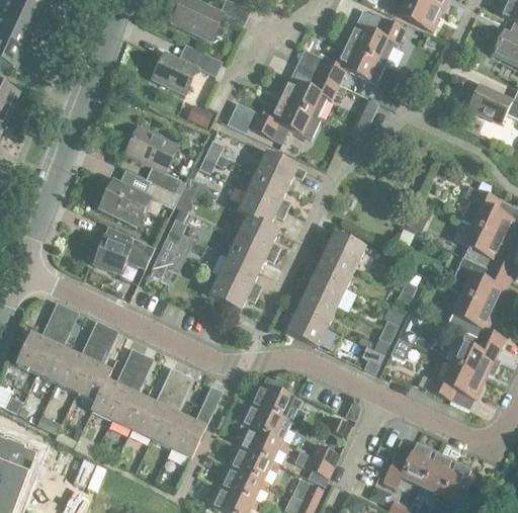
[(0,4),(0,13),(33,29),(42,11),(17,0),(3,0),(1,5),(0,4)]
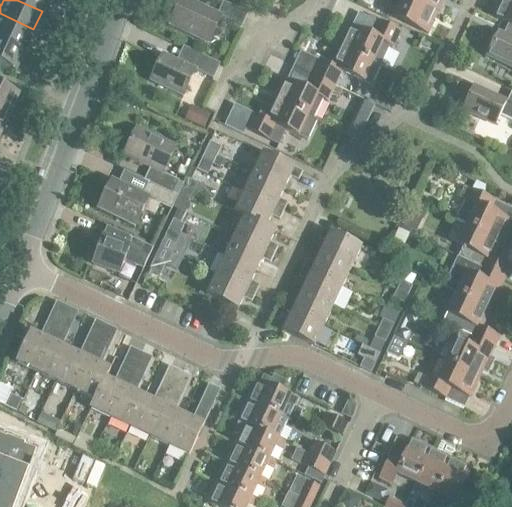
[(17,0),(42,11),(47,0),(17,0)]
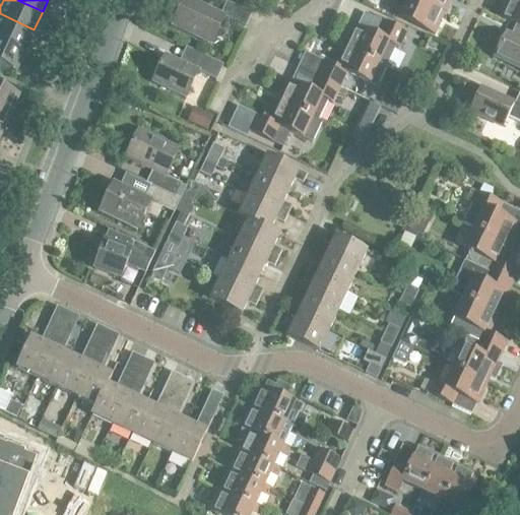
[(226,0),(221,11),(198,0),(184,0),(174,22),(211,41),(224,13),(245,23),(251,10),(229,0),(226,0)]
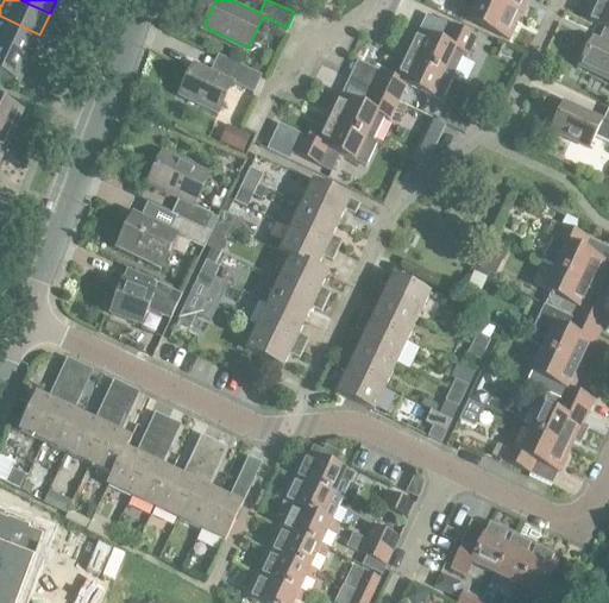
[(477,0),(472,10),(463,5),(459,13),(509,36),(516,22),(514,20),(518,12),(518,11),(495,0),(477,0)]
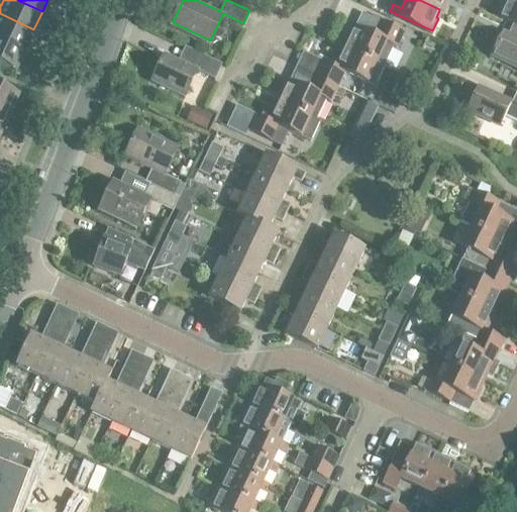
[(420,0),(439,9),(439,10),(441,11),(446,0),(420,0)]
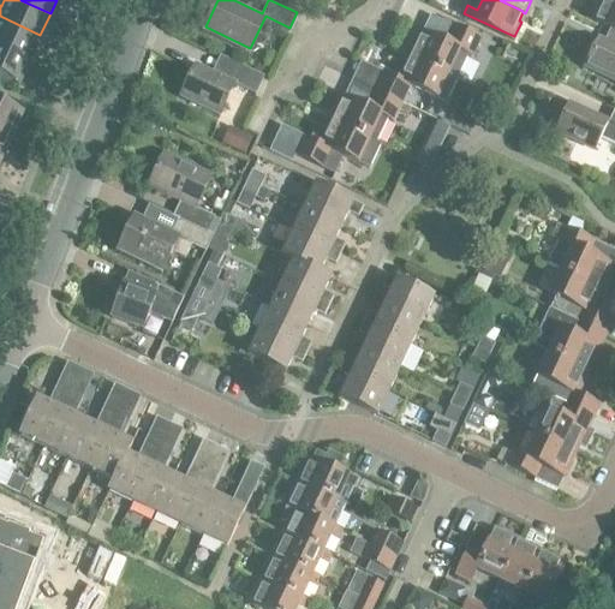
[(601,0),(597,1),(598,6),(593,17),(614,27),(614,0),(601,0)]
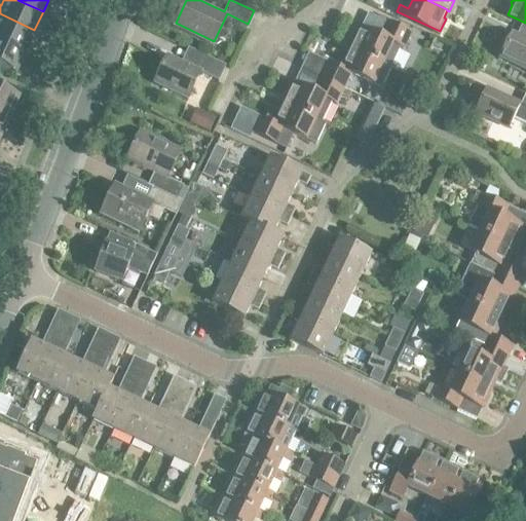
[(0,37),(26,49),(34,30),(0,13),(0,37)]
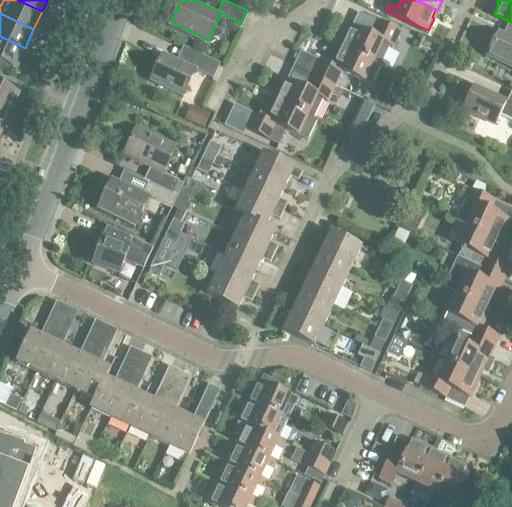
[(342,34),(344,35),(341,43),(382,61),(391,43),(393,44),(400,29),(376,17),(370,32),(348,22),(342,34)]
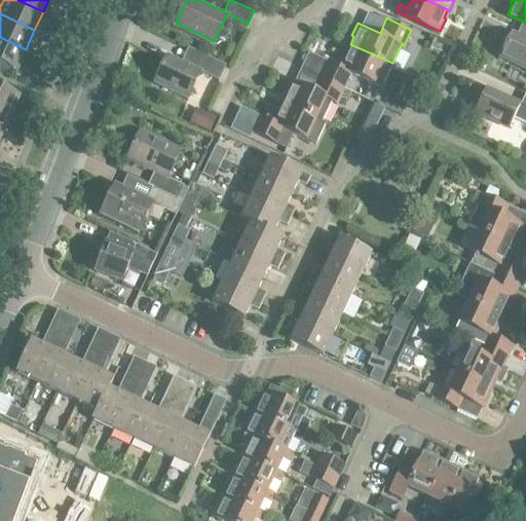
[(525,36),(513,30),(501,54),(525,65),(525,36)]
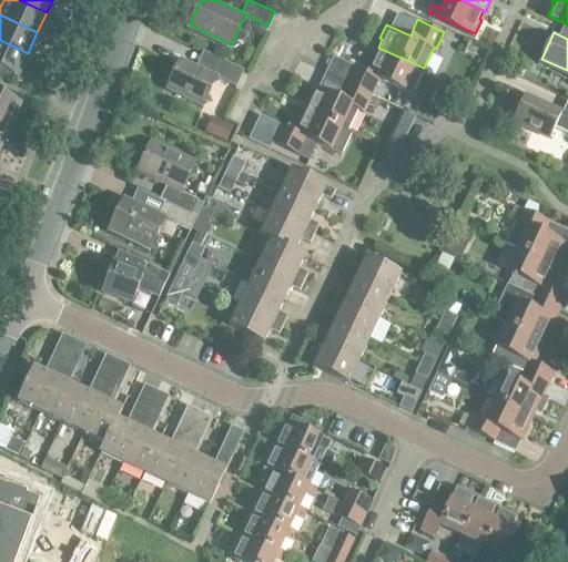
[(0,40),(0,68),(18,75),(28,53),(0,40)]
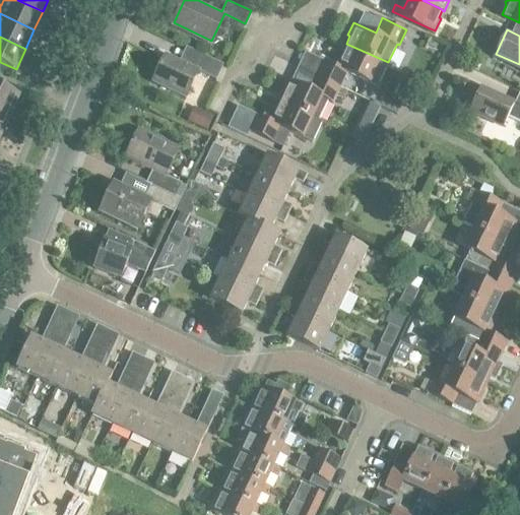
[(325,59),(318,72),(340,82),(346,69),(378,84),(388,62),(346,44),(342,51),(340,51),(334,63),(325,59)]
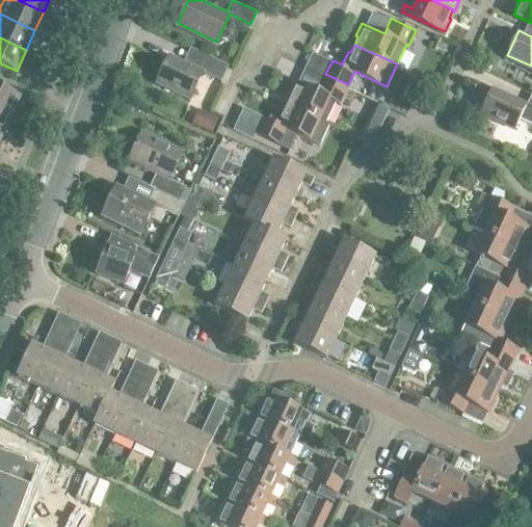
[(193,64),(182,59),(169,53),(156,81),(190,98),(204,70),(222,79),(230,66),(201,51),(193,64)]
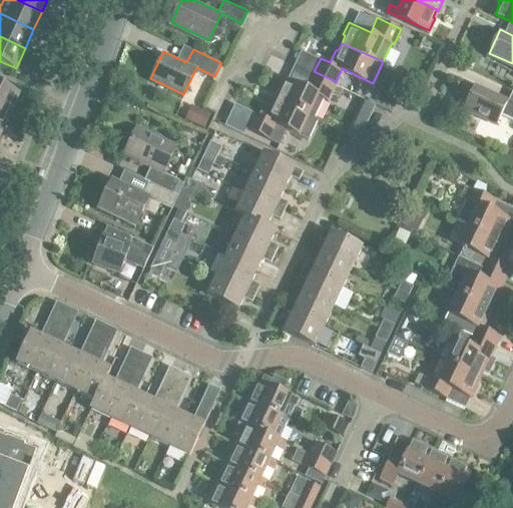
[(278,89),(280,90),(276,97),(308,112),(315,115),(324,95),(328,97),(336,81),(314,71),(308,84),(304,82),(303,85),(284,76),(278,89)]
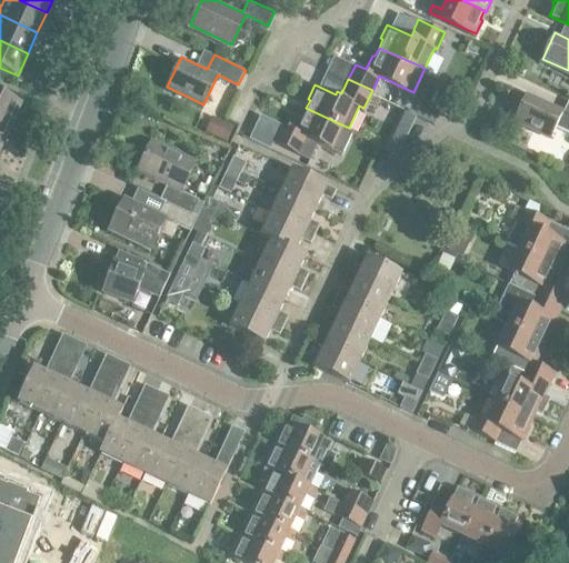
[(0,114),(12,121),(21,100),(0,90),(0,114)]
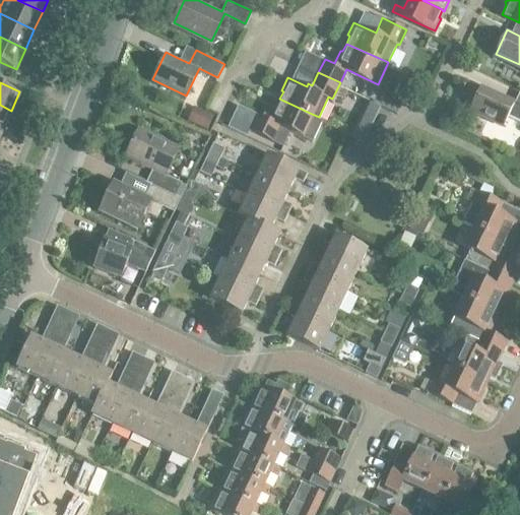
[(481,84),(470,108),(504,124),(508,114),(519,119),(519,102),(515,100),(481,84)]
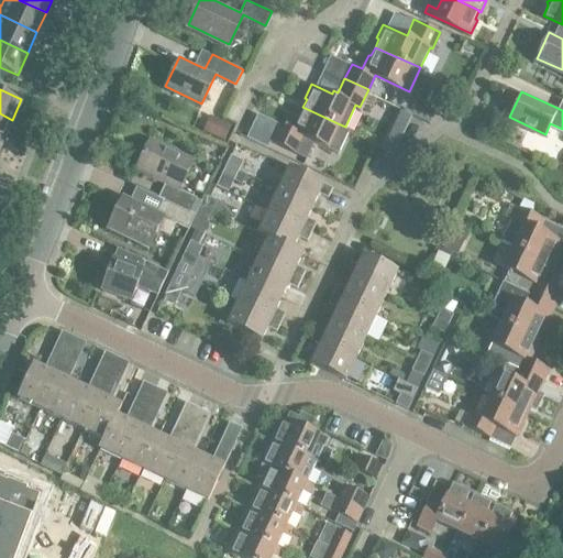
[(414,108),(411,111),(429,120),(432,115),(415,106),(414,108)]
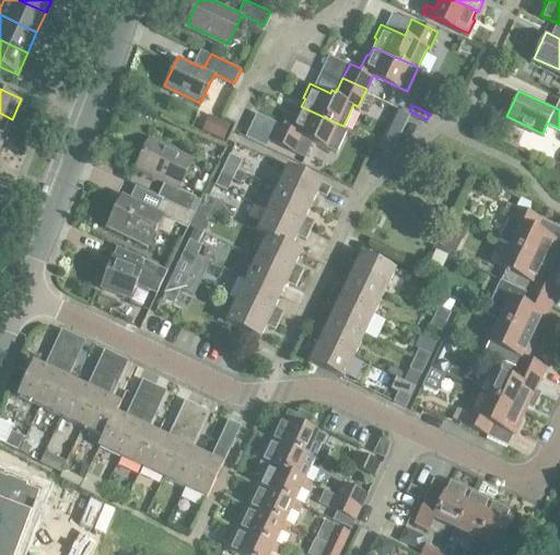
[(243,122),(265,133),(272,117),(251,106),(243,122)]
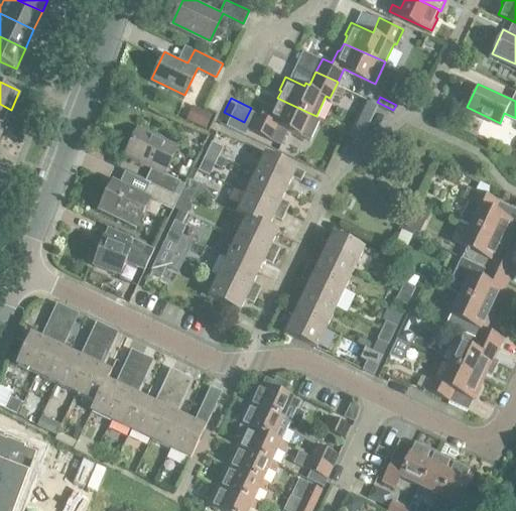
[(260,114),(256,112),(249,127),(271,138),(281,143),(288,127),(309,137),(319,118),(316,116),(309,113),(277,98),(274,106),(266,102),(260,114)]
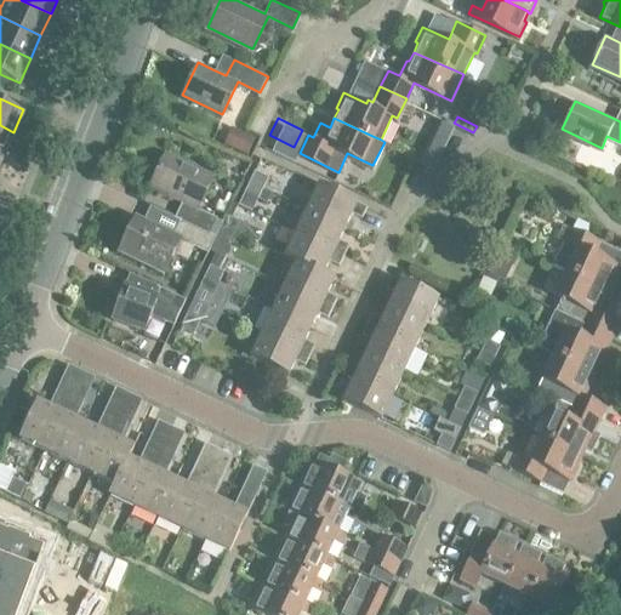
[(0,125),(0,153),(3,154),(13,132),(0,125)]
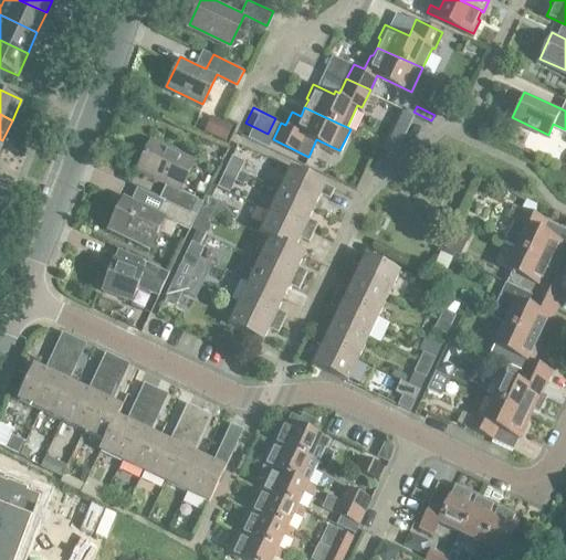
[(217,115),(209,131),(226,139),(233,123),(217,115)]
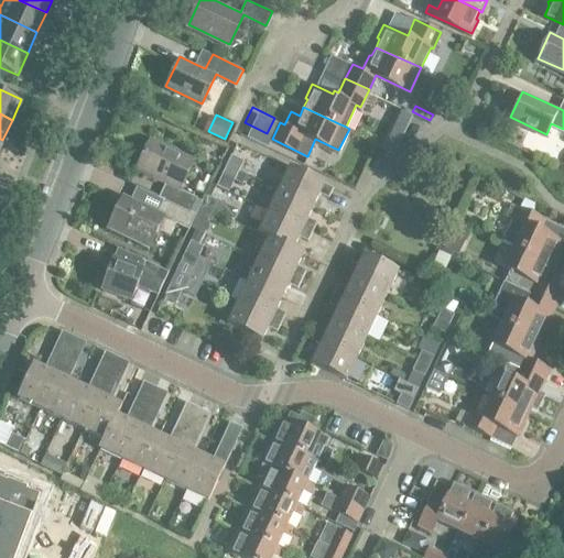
[(391,122),(381,144),(396,151),(405,129),(391,122)]
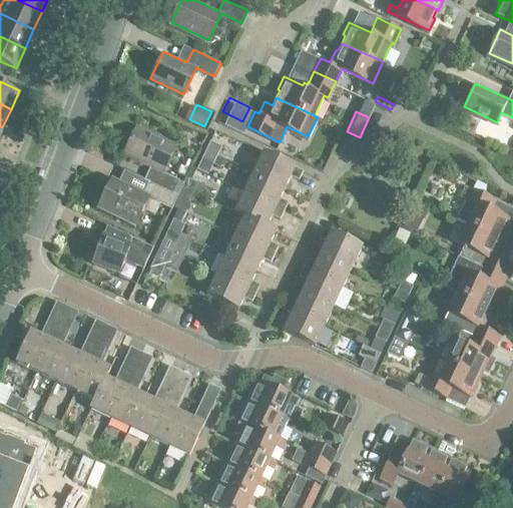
[(137,124),(124,151),(149,163),(152,165),(146,177),(149,179),(178,192),(183,180),(163,170),(175,143),(137,124)]
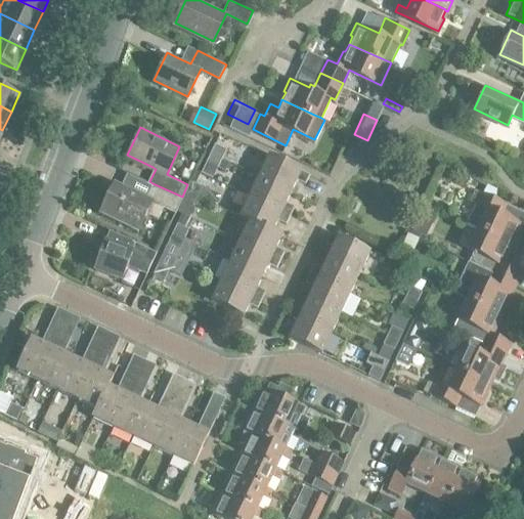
[(211,150),(222,156),(226,146),(215,141),(211,150)]
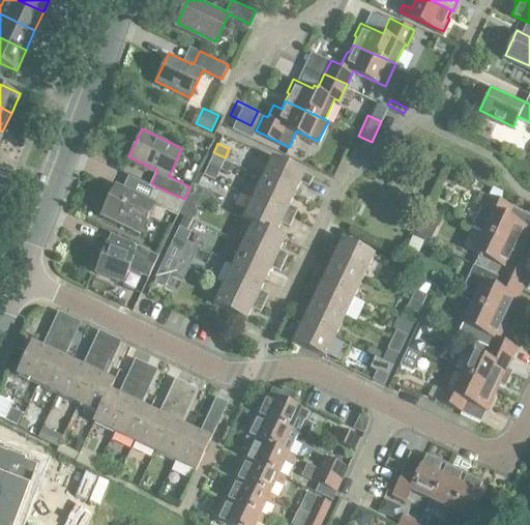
[(213,152),(209,162),(221,167),(224,158),(225,157),(213,152)]
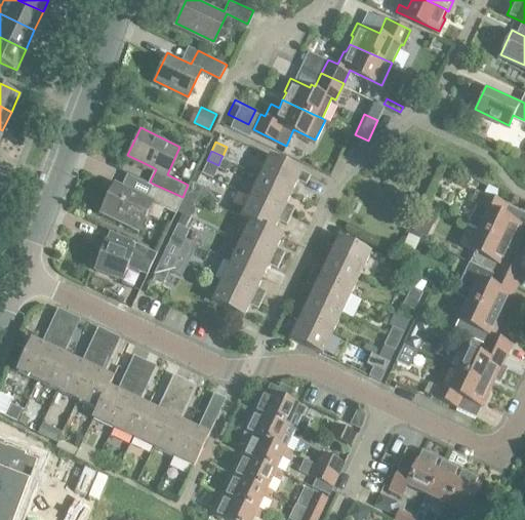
[(269,154),(259,174),(292,190),(297,178),(306,182),(310,172),(301,169),(269,154)]
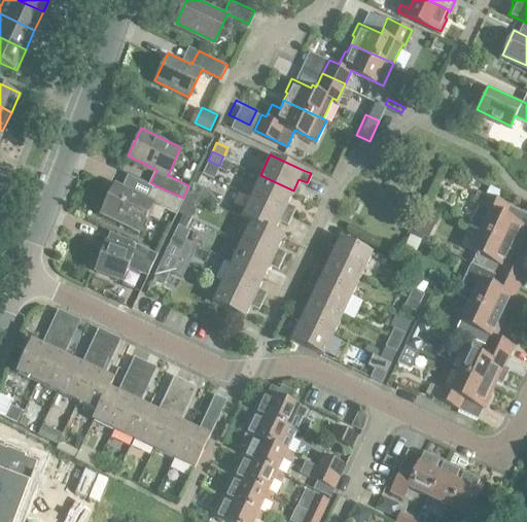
[(231,161),(222,158),(219,166),(226,169),(231,161)]
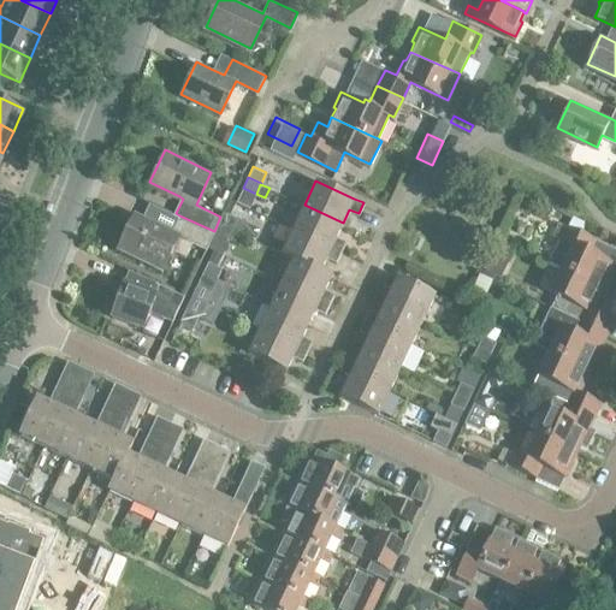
[(343,223),(304,205),(294,227),(341,250),(345,240),(337,236),(343,223)]
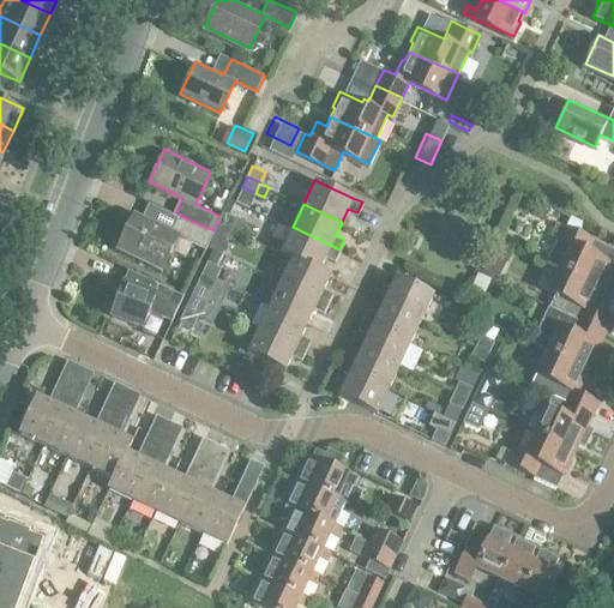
[(223,210),(221,216),(218,221),(232,227),(232,226),(236,216),(223,210)]
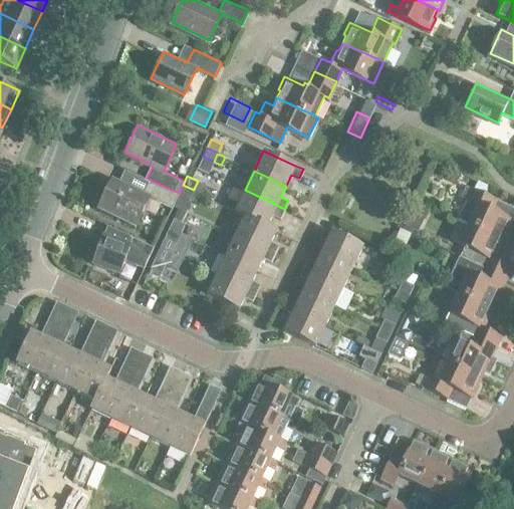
[(112,178),(99,206),(136,223),(144,207),(156,212),(161,201),(173,207),(174,205),(179,194),(179,193),(150,180),(143,193),(112,178)]
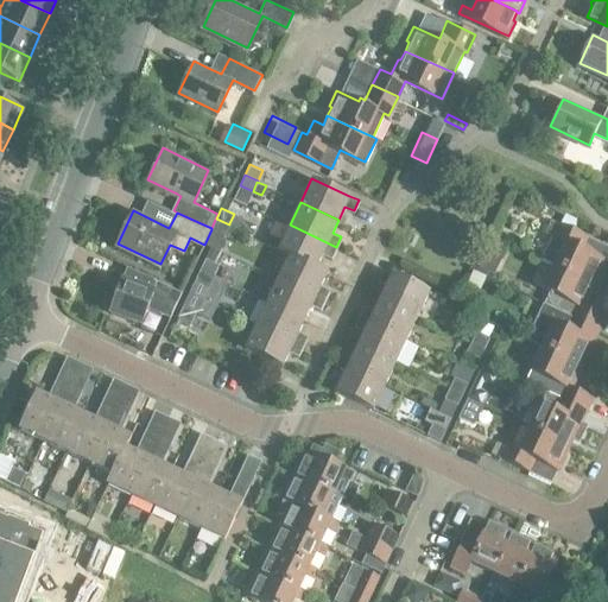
[(544,229),(551,233),(540,257),(553,263),(591,280),(596,272),(599,273),(606,258),(582,247),(587,235),(550,217),(544,229)]
